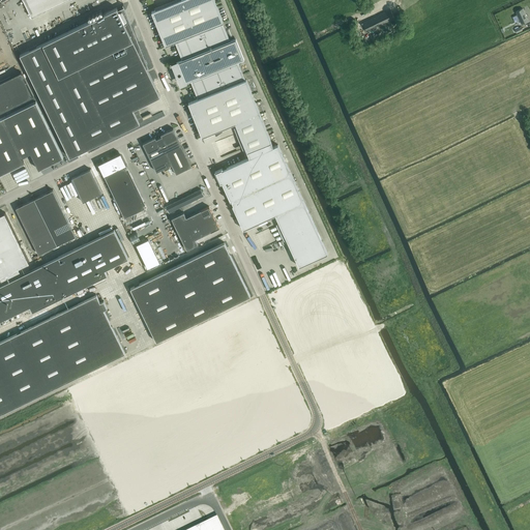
[(54,7),(54,6),(58,4),(58,5),(60,3),(64,1),(67,0),(66,0),(23,0),(32,18),(26,4),(34,0),(39,0),(46,10),(47,10),(47,9),(51,7),(51,8),(54,7)]
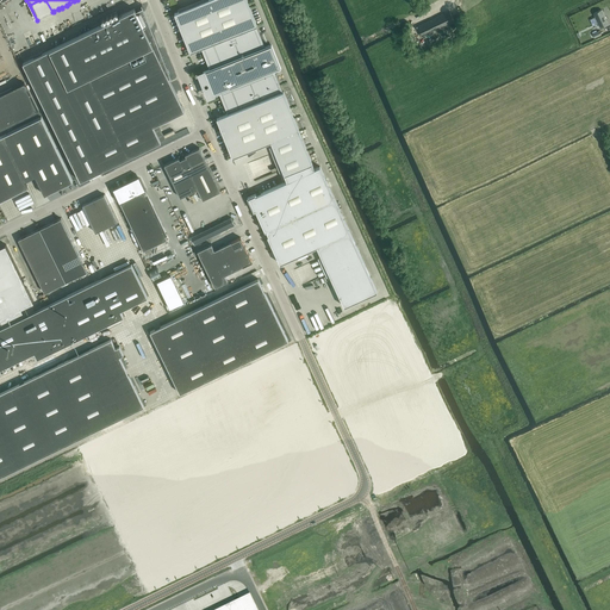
[(315,168),(312,163),(284,92),(282,92),(274,69),(280,67),(271,44),(265,47),(256,25),(247,0),(206,0),(174,13),(191,53),(201,48),(210,69),(204,72),(213,94),(219,92),(228,113),(217,118),(232,157),(271,142),(287,181),(256,195),(255,194),(249,198),(254,210),(255,210),(265,231),(266,230),(268,235),(267,236),(280,263),(317,247),(344,306),(377,291),(321,166),(315,168)]
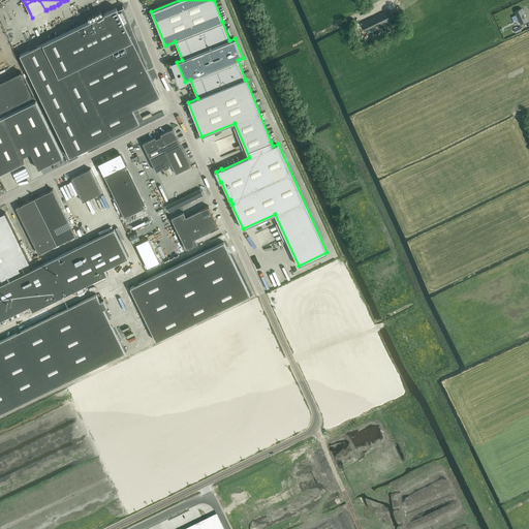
[(20,55),(69,156),(139,122),(132,109),(160,95),(146,67),(148,66),(123,3),(123,4),(124,6),(118,9),(117,7),(20,55)]
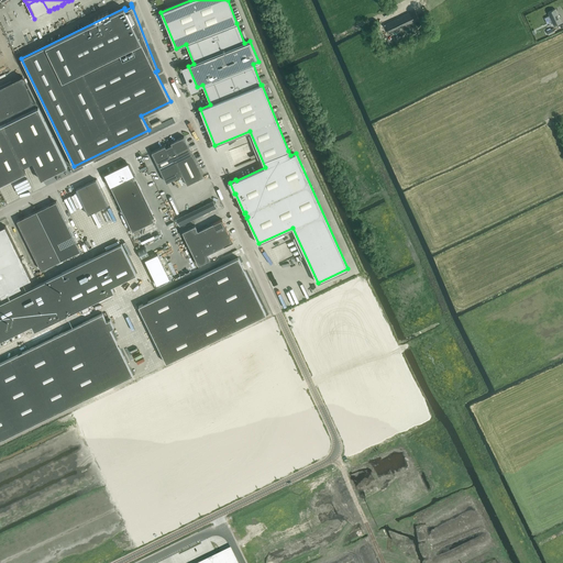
[(555,9),(548,12),(550,18),(551,19),(549,19),(550,22),(552,21),(553,25),(561,22),(555,9)]
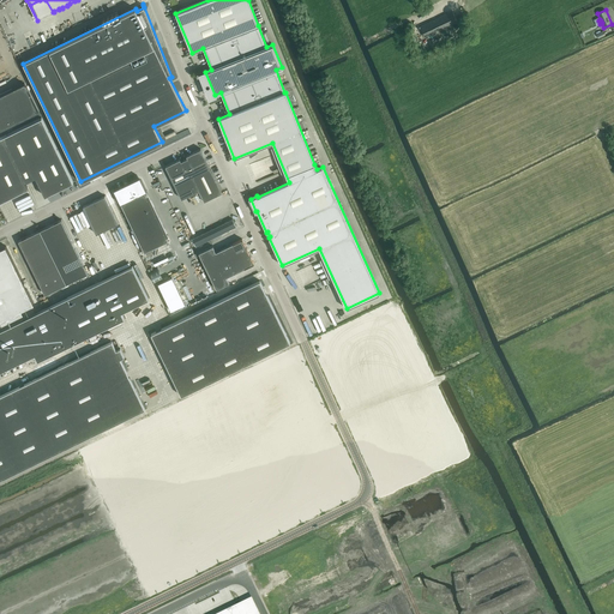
[(457,20),(452,11),(420,25),(425,36),(457,20)]
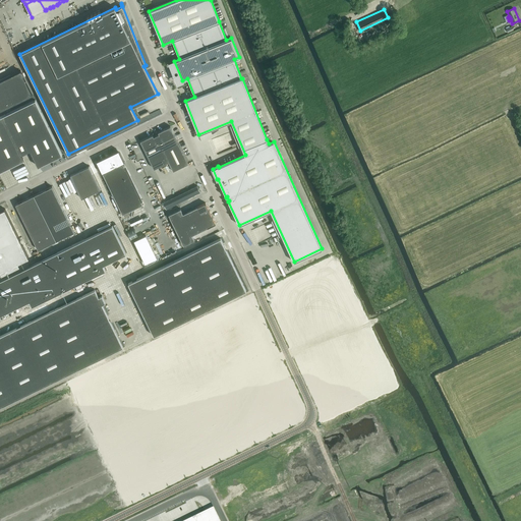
[(20,70),(0,80),(0,110),(33,95),(20,70)]
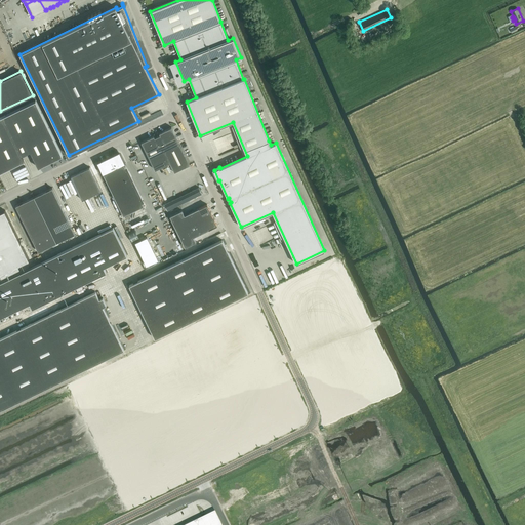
[(36,101),(2,117),(22,155),(31,151),(38,165),(59,155),(61,157),(63,156),(36,101)]
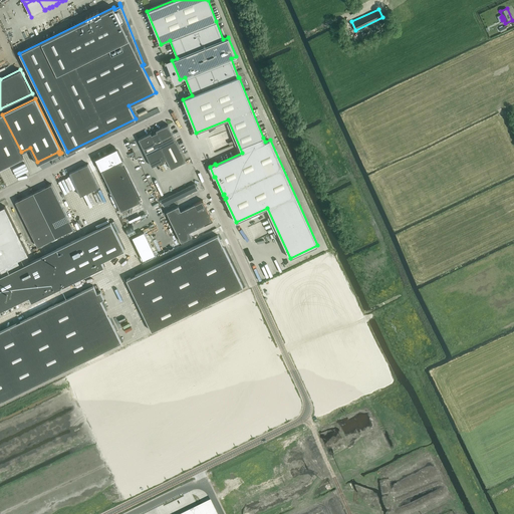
[(0,167),(23,156),(21,152),(2,114),(0,114),(0,167)]
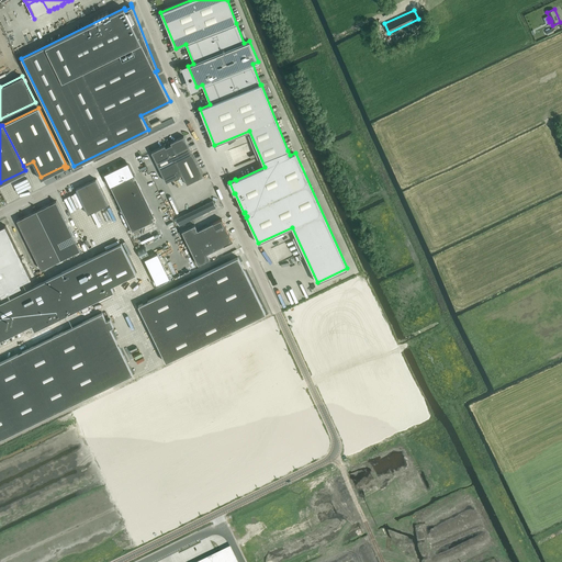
[(184,136),(170,143),(171,144),(166,147),(165,145),(152,152),(166,181),(182,173),(187,183),(203,176),(184,136)]
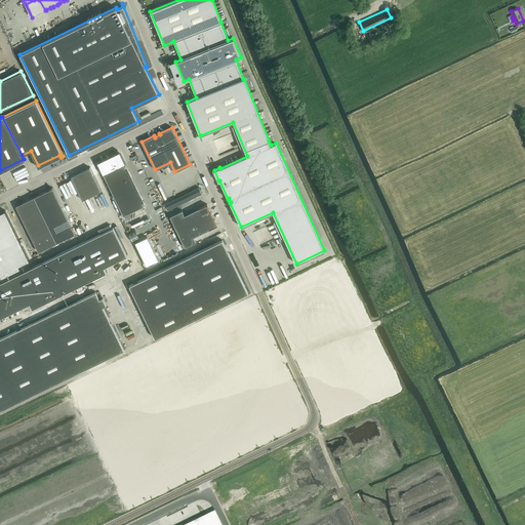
[(120,151),(97,162),(103,174),(104,173),(124,164),(125,163),(121,154),(120,151)]
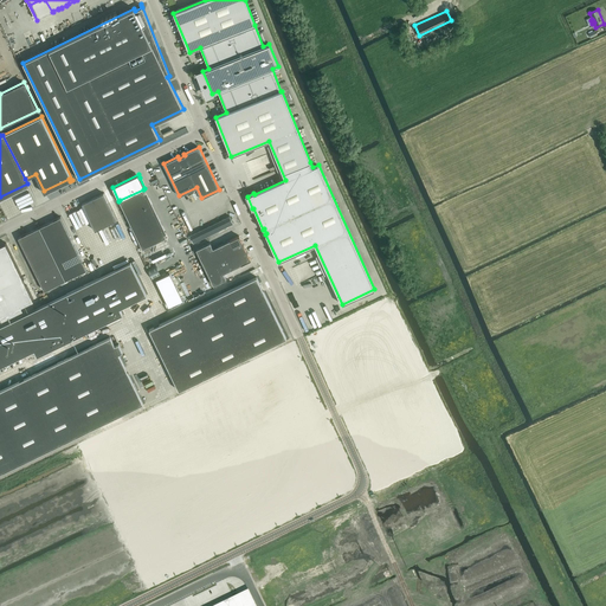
[(120,200),(120,201),(142,249),(166,237),(143,189),(120,200)]
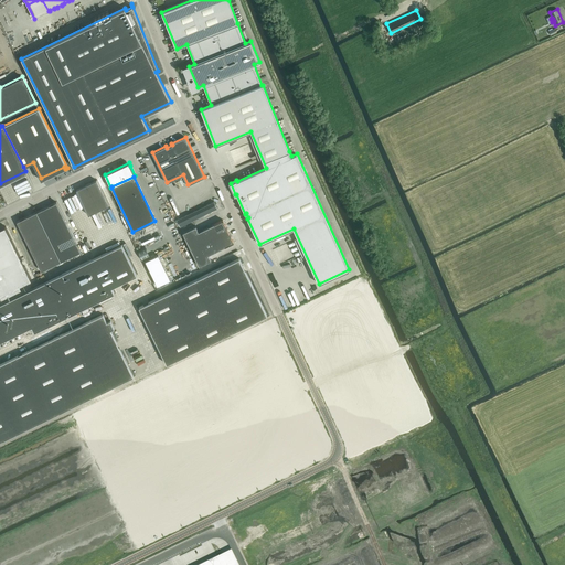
[(96,180),(76,190),(88,215),(108,205),(96,180)]
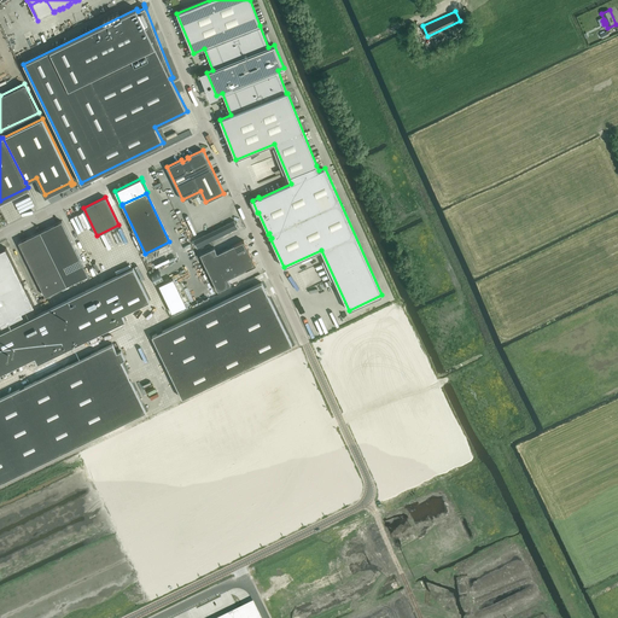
[(238,228),(234,220),(193,240),(197,248),(238,228)]
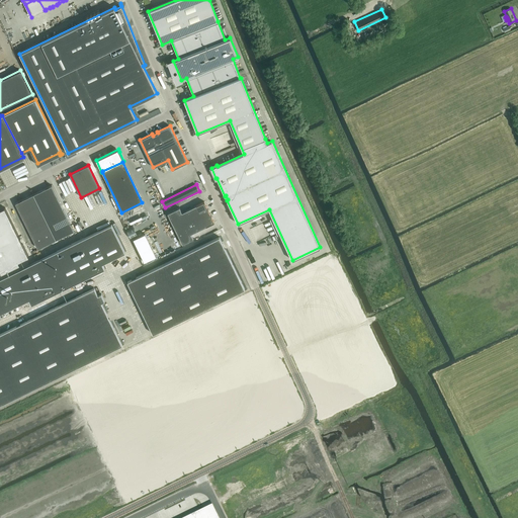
[(34,193),(16,203),(23,219),(30,233),(38,248),(57,239),(74,230),(67,216),(52,185),(34,193)]
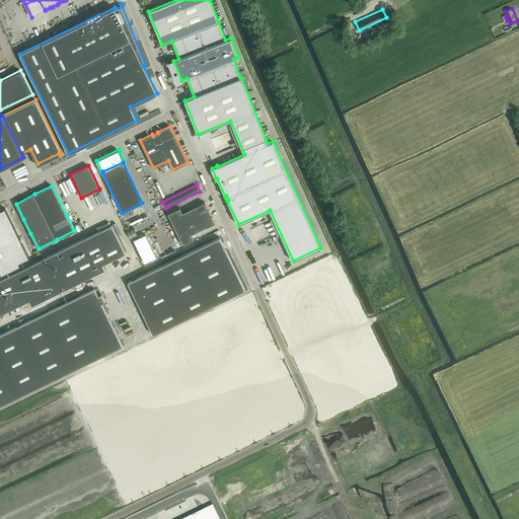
[(200,213),(208,209),(205,202),(197,206),(200,213)]
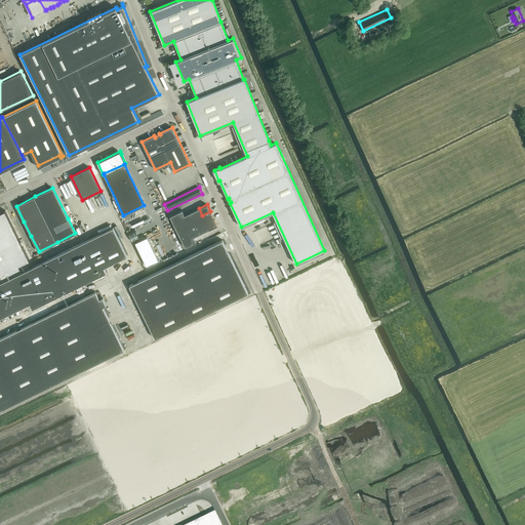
[(204,218),(202,215),(199,208),(191,212),(196,223),(204,218)]
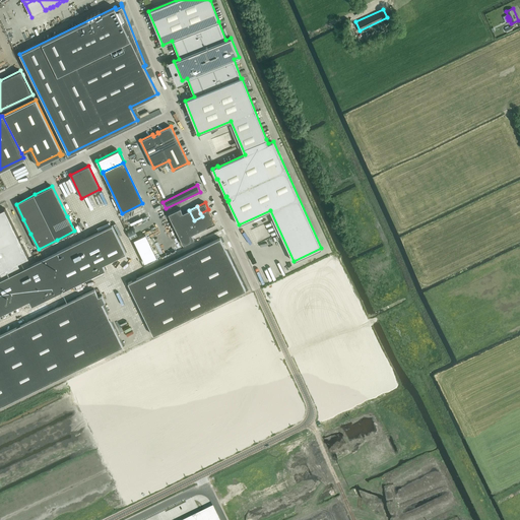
[(0,271),(0,272),(2,274),(20,265),(19,263),(29,258),(5,208),(0,209),(0,271)]
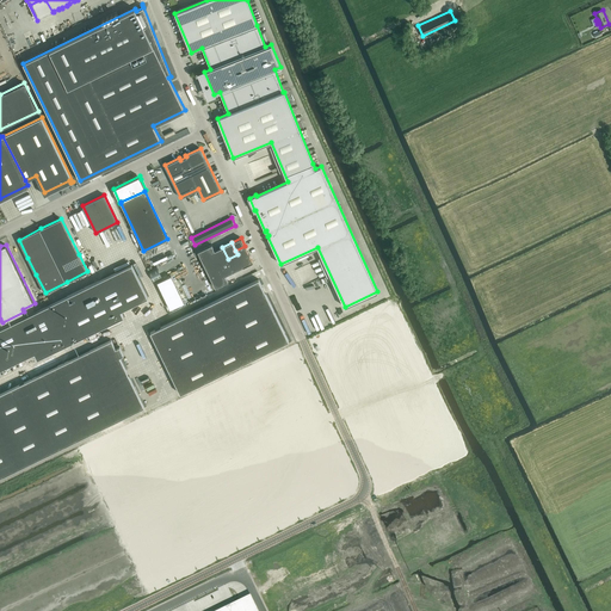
[(217,264),(211,252),(215,251),(211,245),(198,251),(207,270),(217,264)]
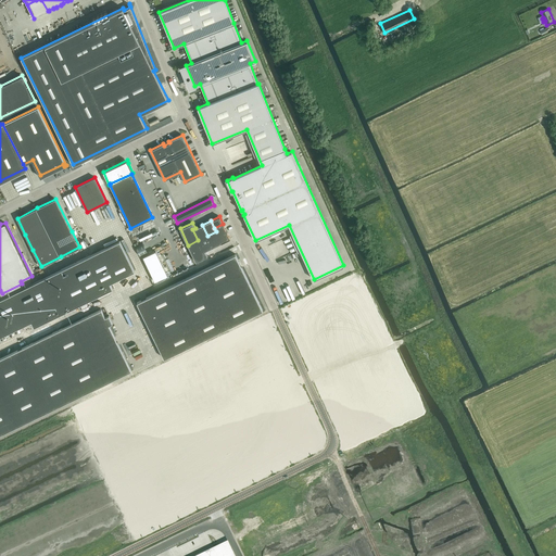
[(214,228),(216,231),(218,235),(226,230),(223,224),(214,228)]
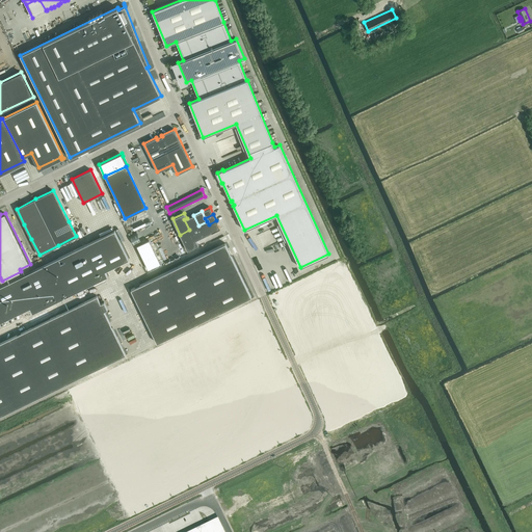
[(198,225),(193,215),(187,218),(184,219),(189,230),(198,225)]
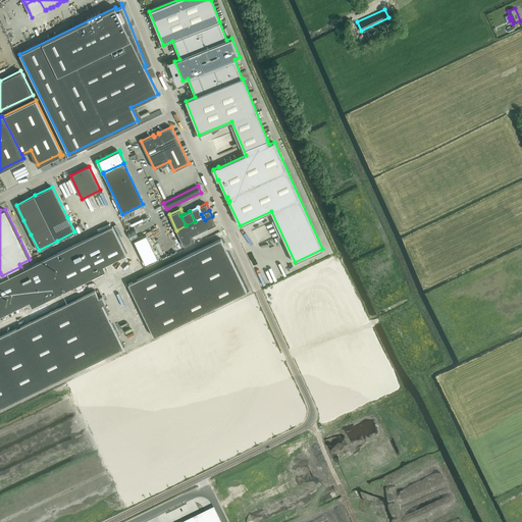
[(205,220),(208,227),(216,223),(212,216),(205,220)]
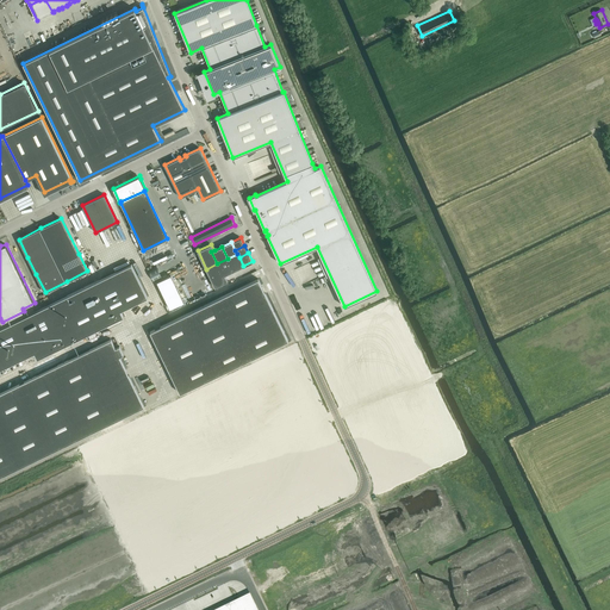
[(228,259),(232,271),(243,266),(240,257),(237,254),(228,259)]
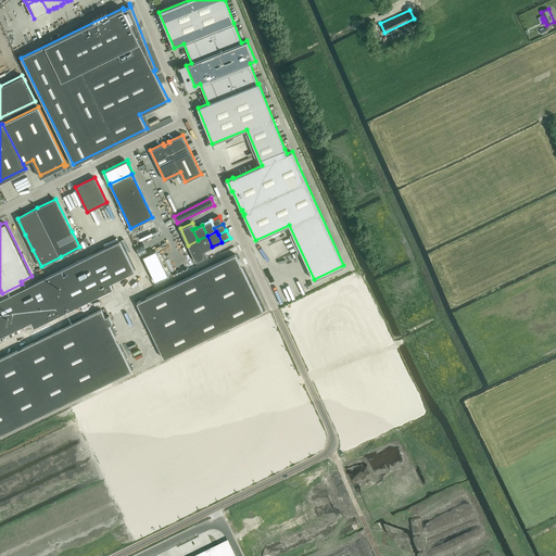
[(207,236),(198,240),(203,251),(205,250),(212,247),(207,236)]
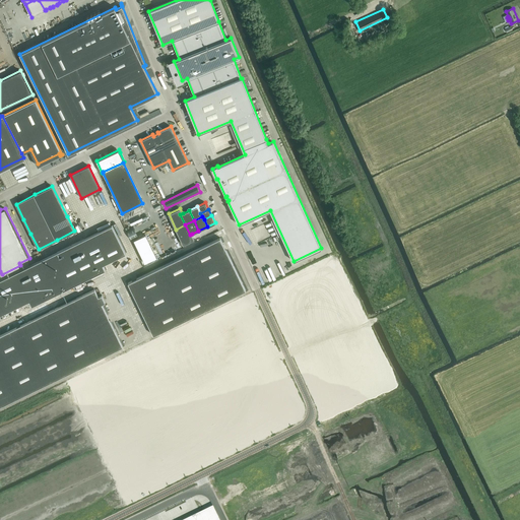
[(190,235),(185,224),(176,230),(183,245),(194,239),(192,234),(190,235)]
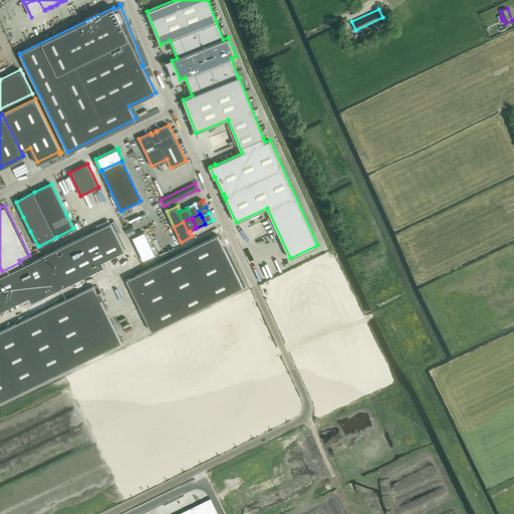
[(124,251),(111,223),(0,276),(0,310),(29,297),(31,302),(104,267),(101,262),(124,251)]
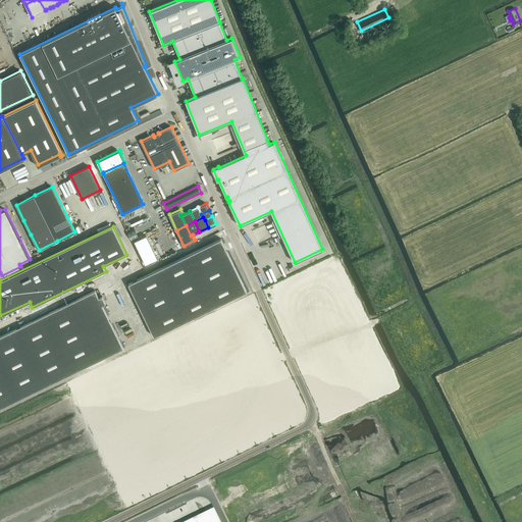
[(139,238),(135,227),(127,230),(133,241),(139,238)]
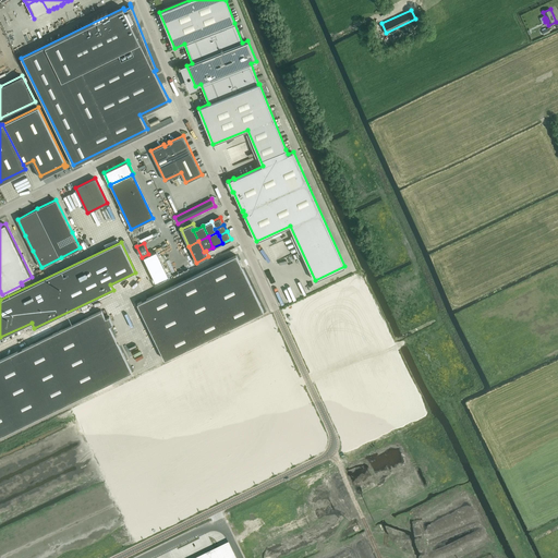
[(144,257),(156,282),(168,276),(156,252),(144,257)]
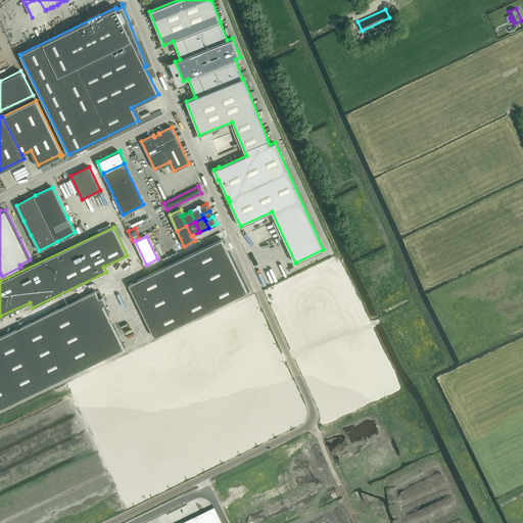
[(129,284),(154,337),(247,291),(222,239),(129,284)]
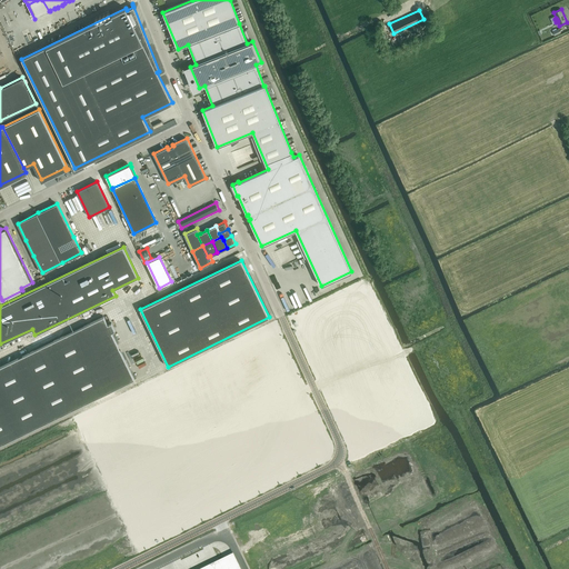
[(365,287),(296,319),(305,339),(375,308),(365,287)]
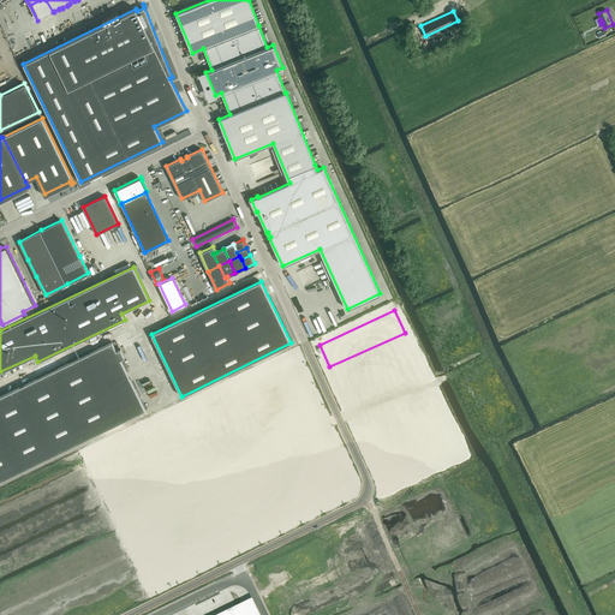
[(112,341),(0,395),(0,479),(145,410),(120,359),(125,357),(120,348),(117,351),(112,341)]
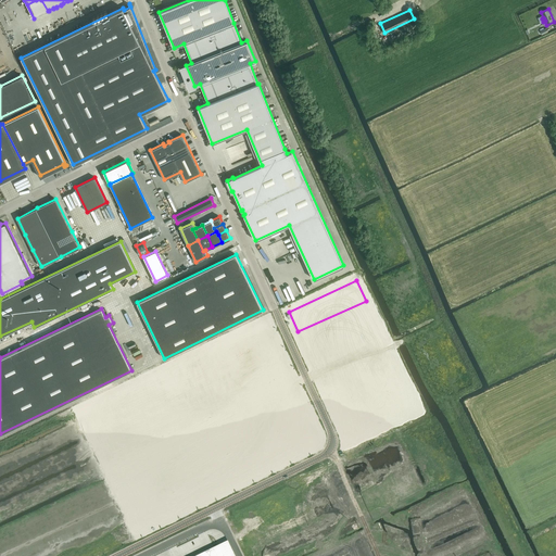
[(373,311),(303,343),(313,363),(382,331),(373,311)]
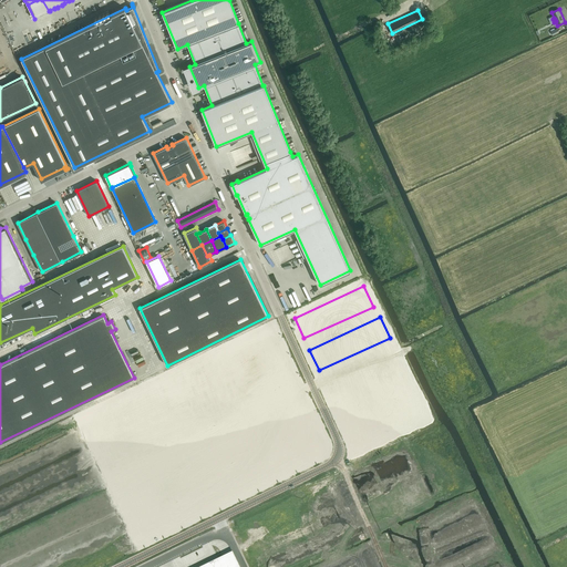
[(237,566),(233,557),(224,562),(220,564),(213,566),(237,566)]
